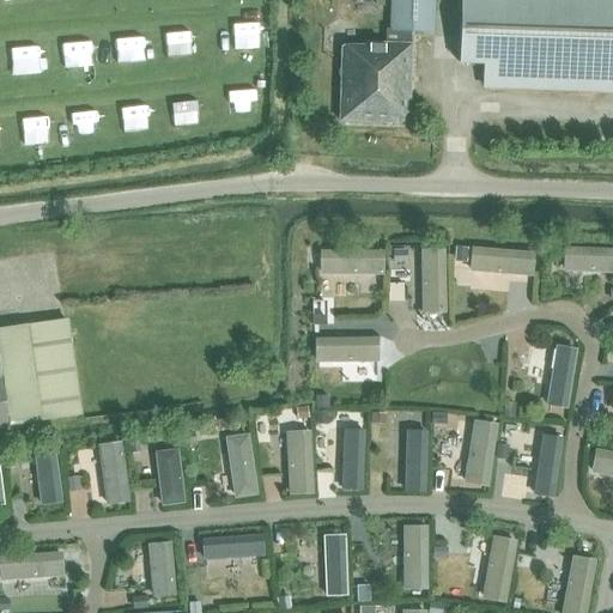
[(344,46),(340,121),(407,125),(410,44),(410,31),(432,31),(432,0),(389,0),(388,29),(384,29),(384,43),(365,42),(364,47),(344,46)]
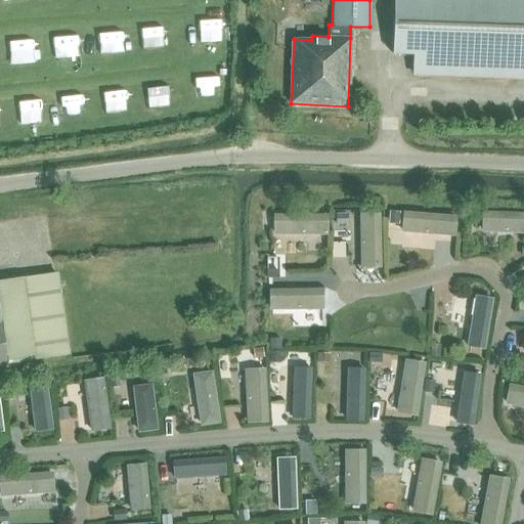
[(523,0),(393,0),(392,54),(413,54),(412,73),(523,76),(523,0)]
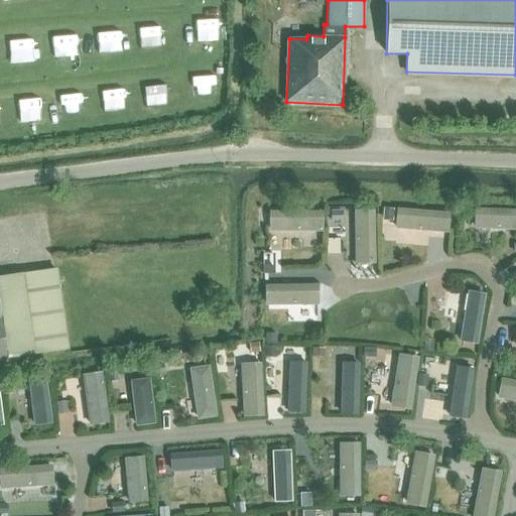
[(384,209),(383,220),(391,221),(392,210),(384,209)]
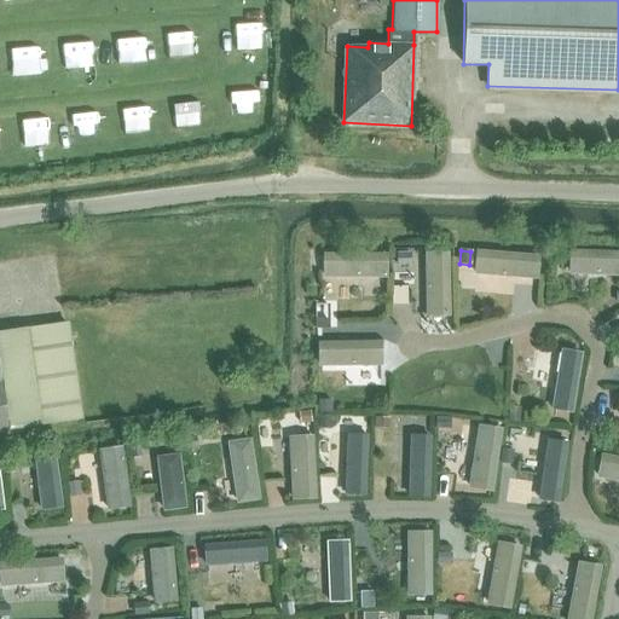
[(409,254),(397,254),(398,265),(410,265),(409,254)]
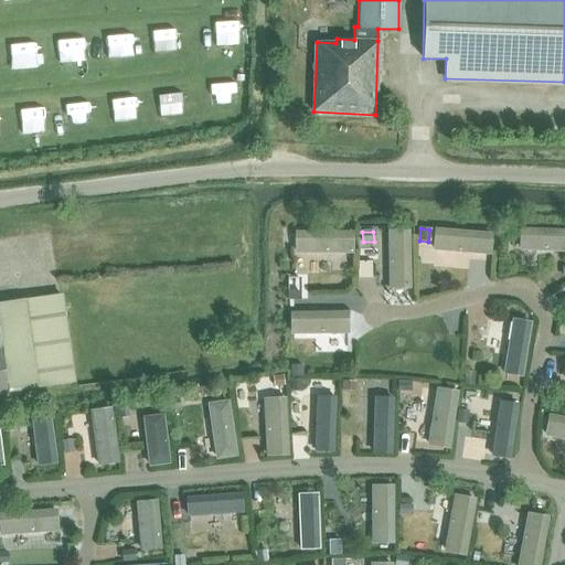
[(0,394),(38,390),(75,384),(63,295),(0,304),(0,394)]
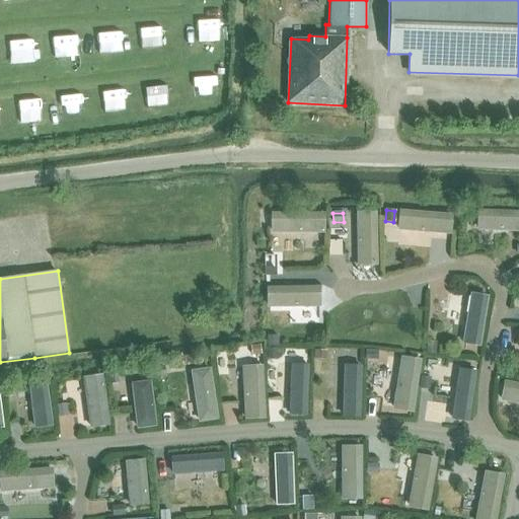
[(276,335),(267,335),(268,347),(276,346),(276,335)]
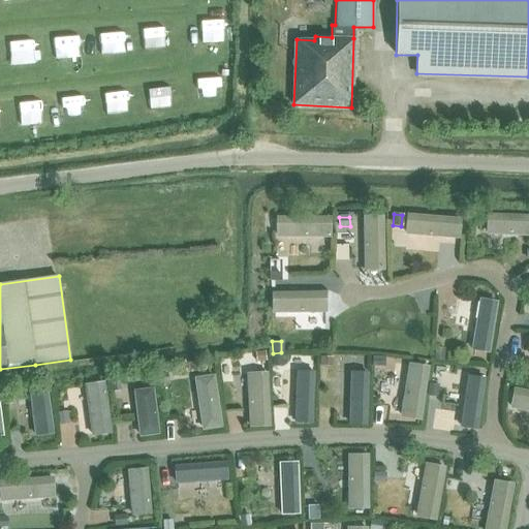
[(435,347),(434,359),(442,360),(443,348),(435,347)]
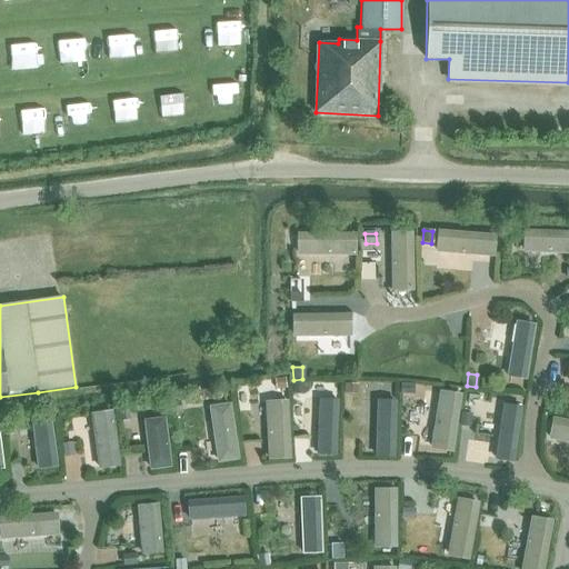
[(285,377),(275,378),(276,389),(286,388),(285,377)]
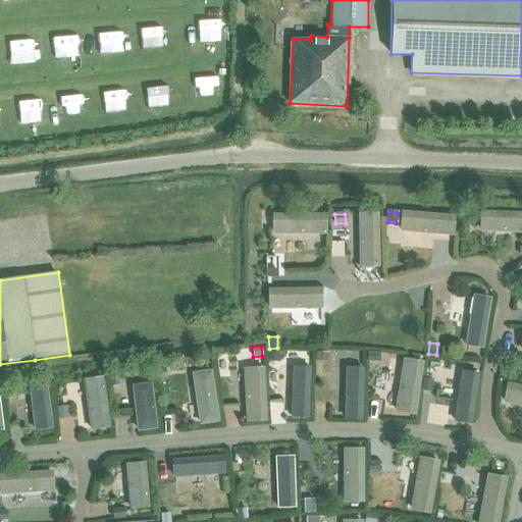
[(316,351),(315,362),(324,363),(324,351),(316,351)]
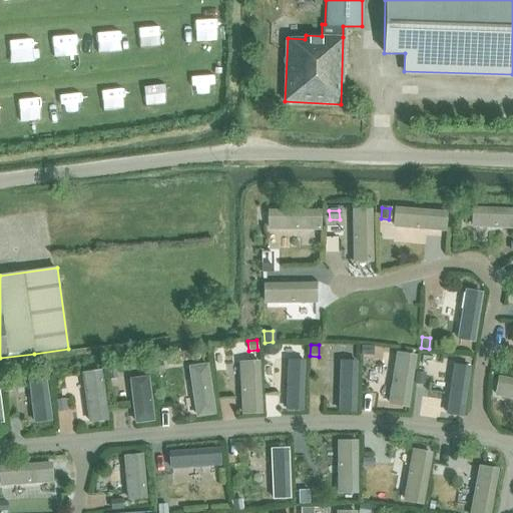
[(363,345),(362,354),(372,355),(372,345),(363,345)]
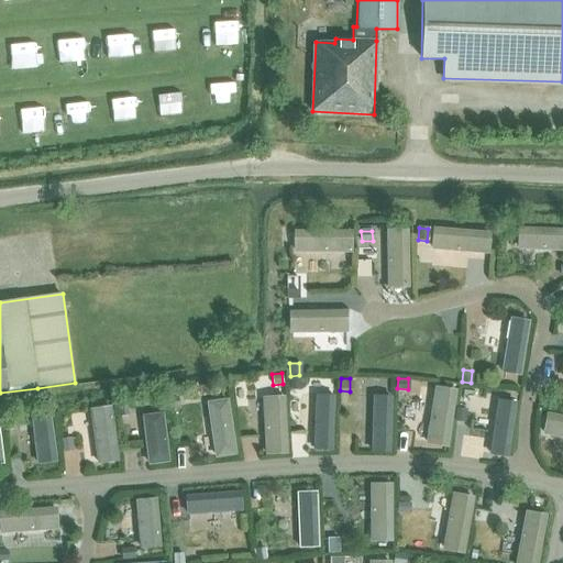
[(177,397),(166,399),(168,409),(178,407),(177,397)]
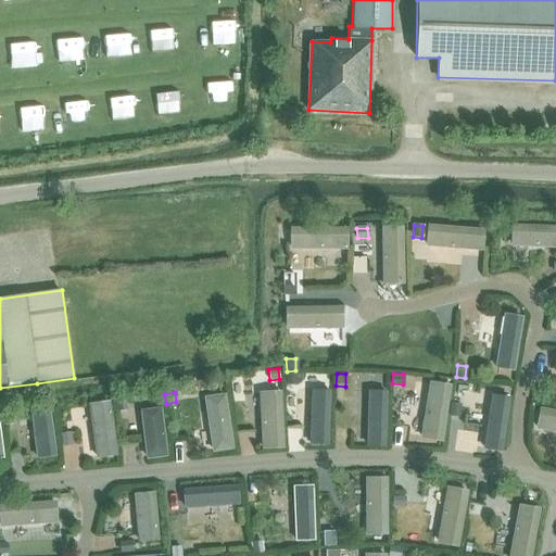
[(125,397),(115,399),(116,411),(126,409),(125,397)]
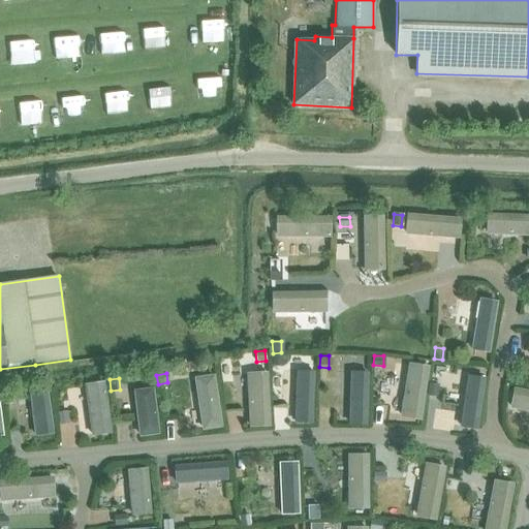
[(430,383),(428,395),(436,396),(437,384),(430,383)]
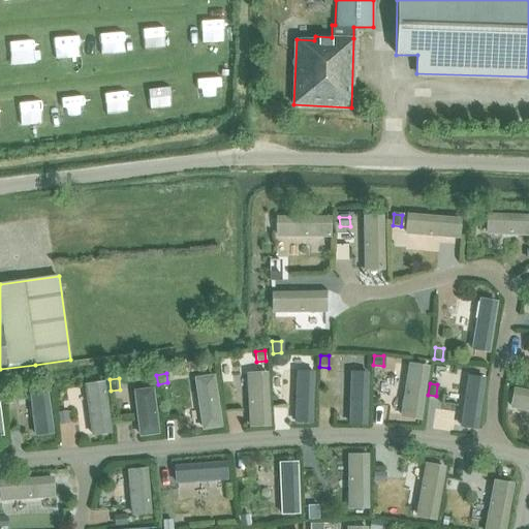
[(11,392),(3,393),(4,405),(12,404),(11,392)]
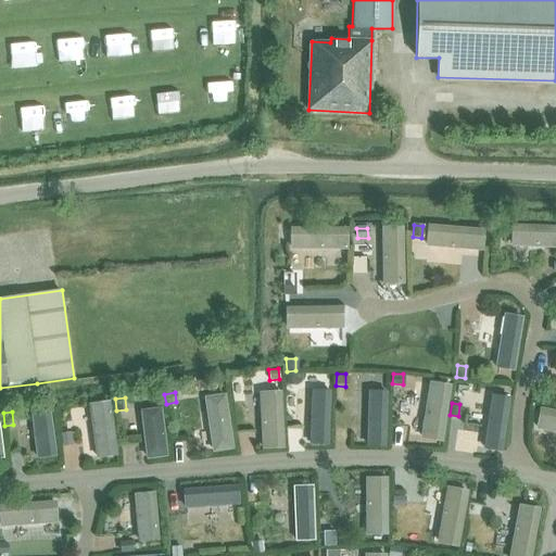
[(71,433),(61,434),(62,445),(72,444),(71,433)]
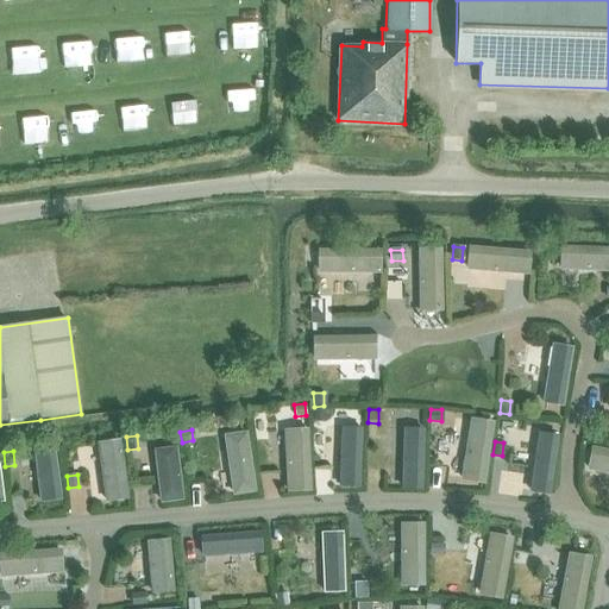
[(443,542),(431,542),(431,553),(443,553),(443,542)]
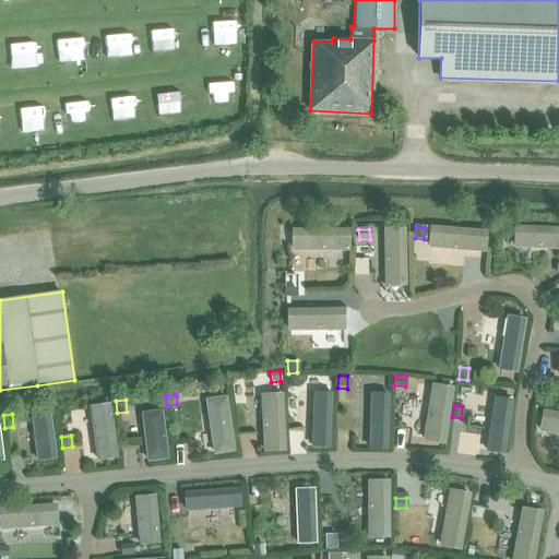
[(335,533),(324,534),(324,548),(336,547),(335,533)]
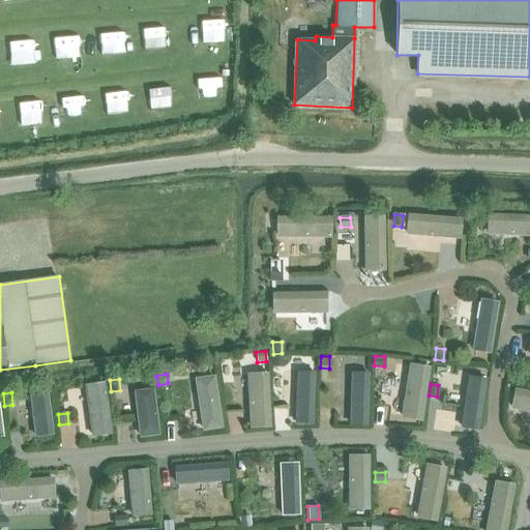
[(248,514),(240,516),(242,528),(251,527),(248,514)]
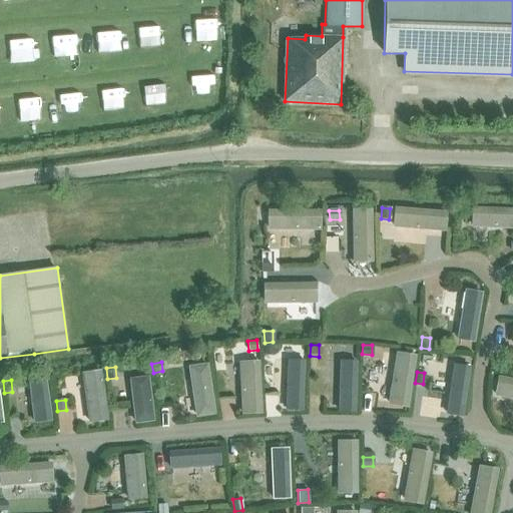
[(120,499),(110,500),(110,508),(121,508),(120,499)]
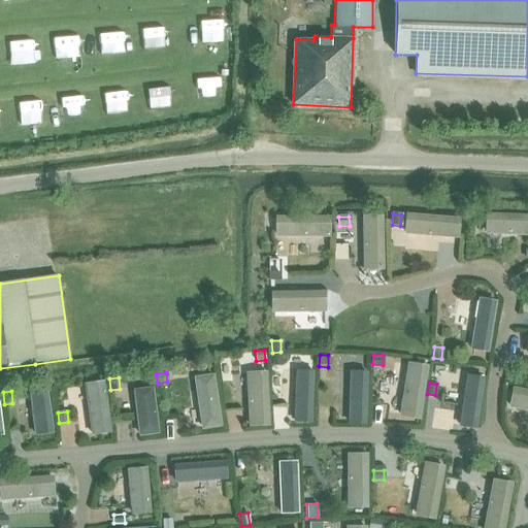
[(171,527),(170,518),(162,519),(162,527),(171,527)]
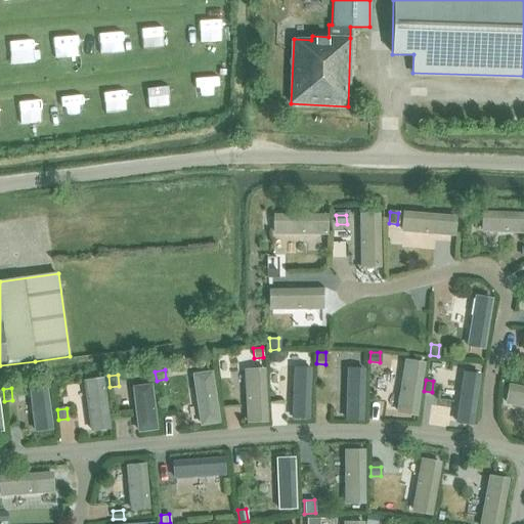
[(367,515),(366,523),(368,523),(376,523),(378,516),(367,515)]
